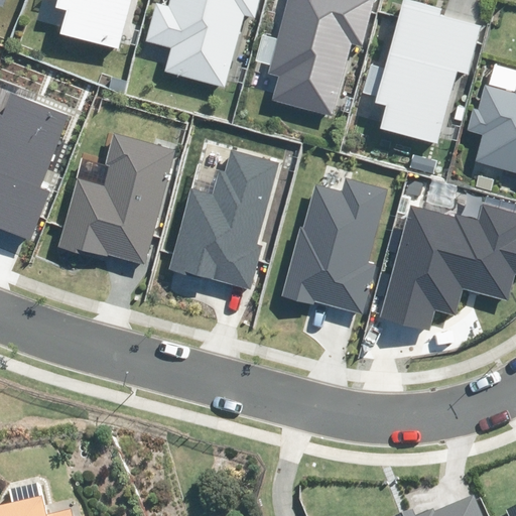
[(61,13),(55,36),(117,52),(130,0),(56,0),(54,11),(61,13)]
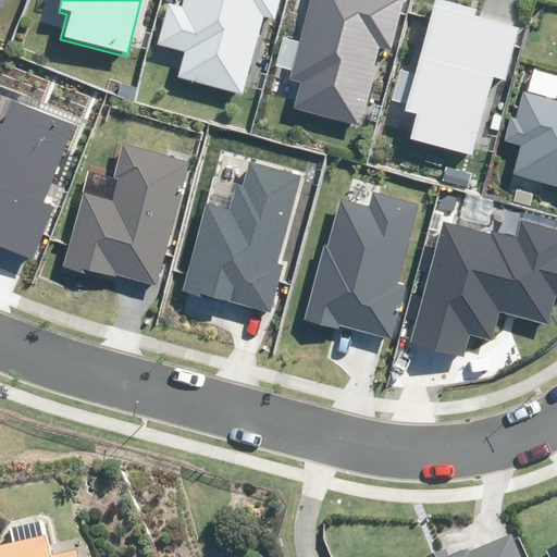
[(281,0),(183,0),(180,13),(159,7),(147,47),(175,56),(166,84),(238,106),(264,20),(274,23),(281,0)]
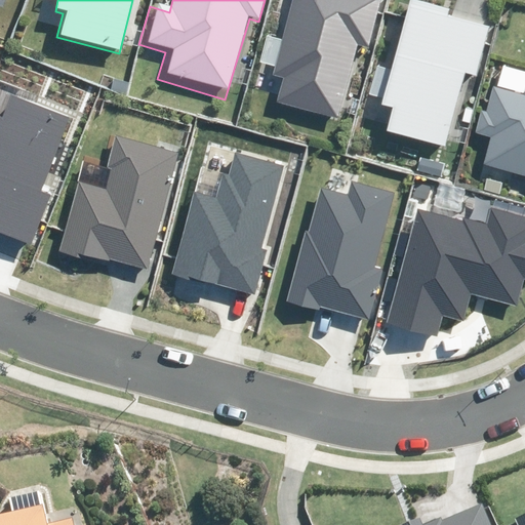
[(376,0),(375,0),(284,0),(271,44),(283,47),(267,101),(329,118),(351,45),(362,49),(376,0)]
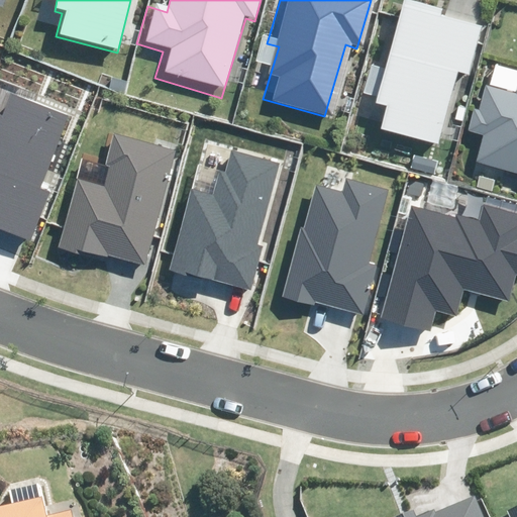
[(463,82),(480,20),(404,0),(402,0),(376,99),(386,101),(379,129),(443,146),(451,116),(442,113),(451,79),(463,82)]
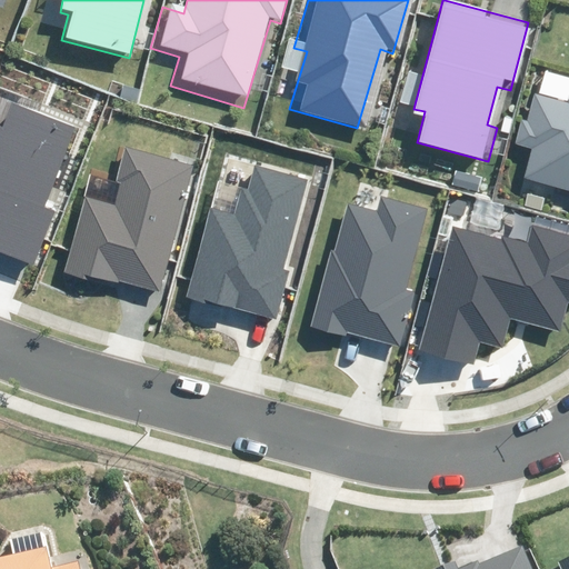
[(557,96),(526,88),(512,139),(525,142),(517,172),(568,186),(568,85),(560,82),(557,96)]
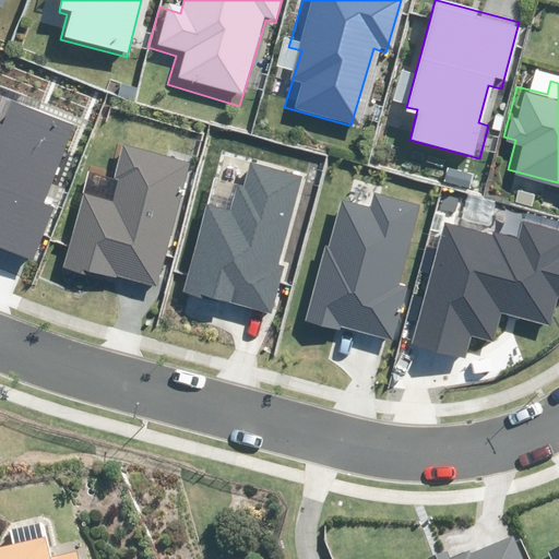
[(0,244),(36,258),(56,207),(43,203),(72,126),(12,103),(3,127),(0,126),(0,244)]
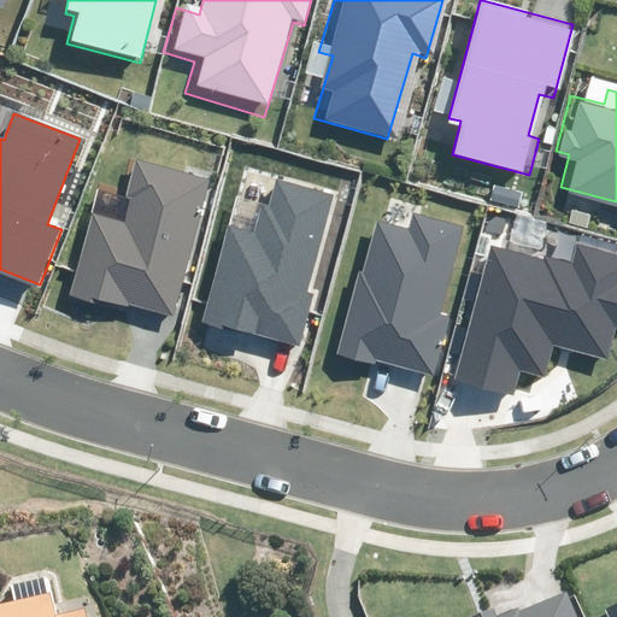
[(129,303),(170,315),(209,180),(136,158),(125,195),(131,198),(124,223),(93,215),(69,297),(127,312),(129,303)]
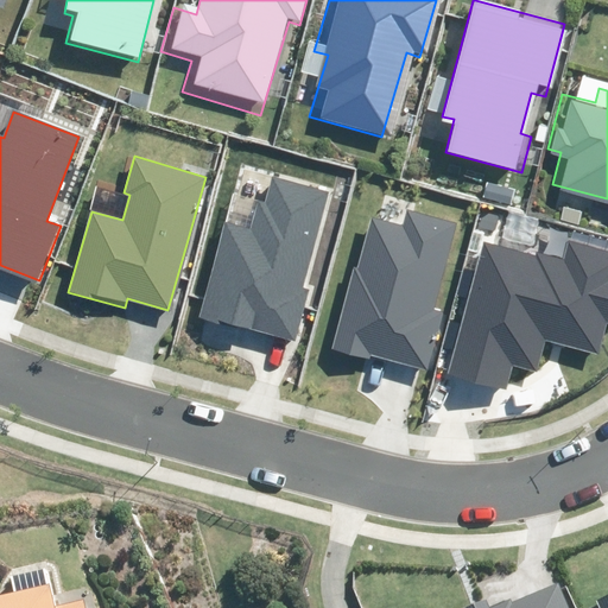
[(200,314),(296,341),(310,287),(304,286),(329,194),(273,178),(267,201),(259,200),(251,230),(225,223),(200,314)]
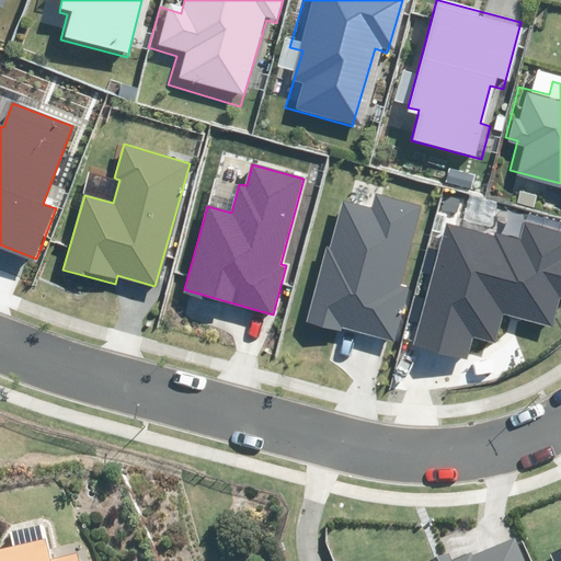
[(342,325),(396,340),(410,287),(401,285),(422,205),(377,194),(374,207),(342,199),(330,247),(325,245),(306,321),(341,330),(342,325)]
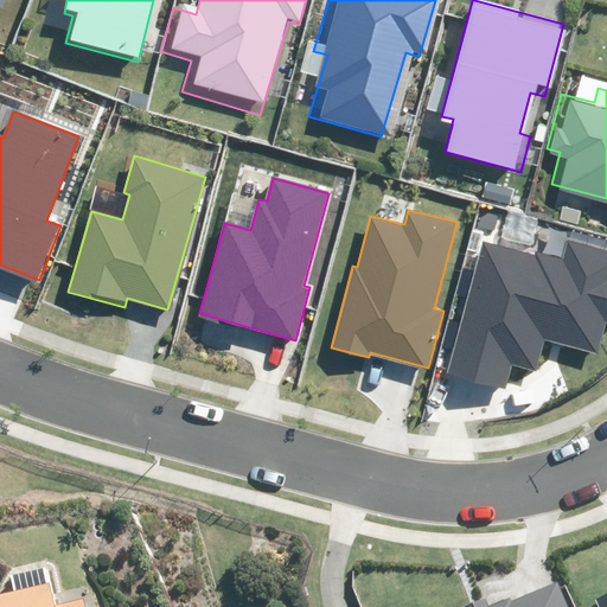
[(448,374),(504,389),(510,363),(535,370),(544,338),(598,352),(605,321),(606,321),(606,249),(568,240),(563,257),(537,250),(536,255),(484,241),(448,374)]
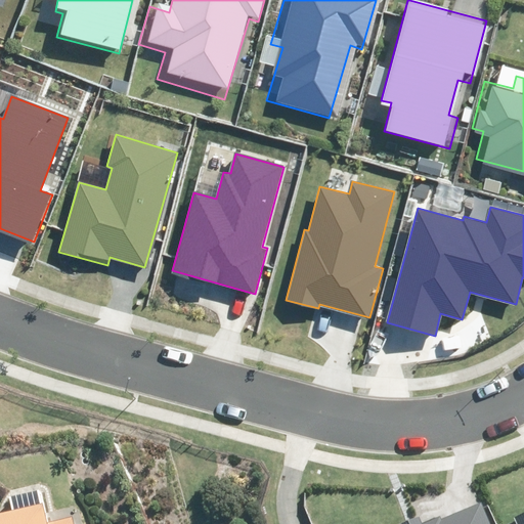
[(487,523),(480,505),(442,520),(440,516),(422,523),(420,517),(401,523),(487,523)]
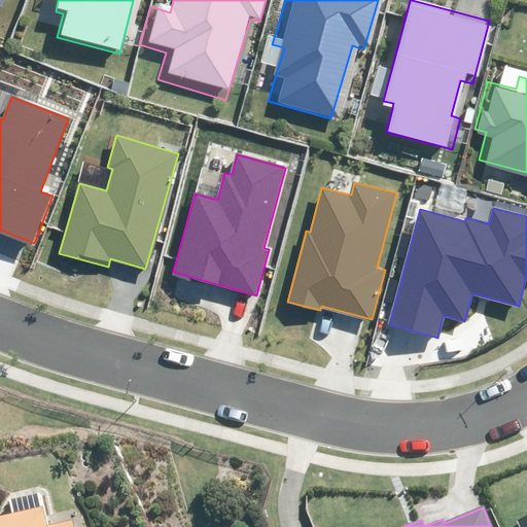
[(71,526),(71,522),(48,526),(41,526),(39,511),(0,519),(0,526),(71,526)]
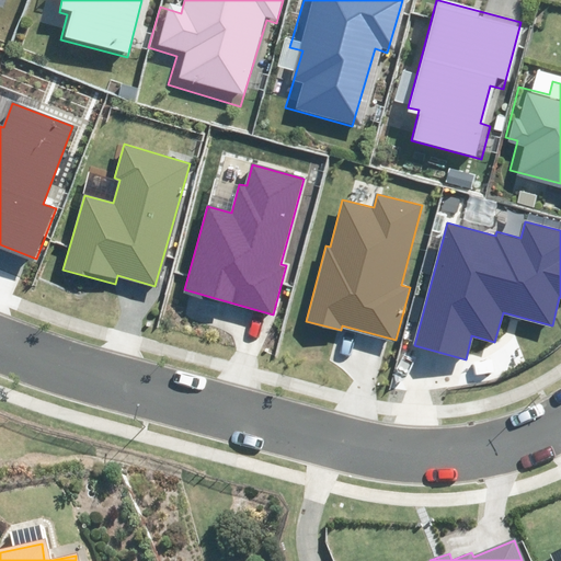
[(560,560),(560,549),(550,553),(552,560),(560,560)]
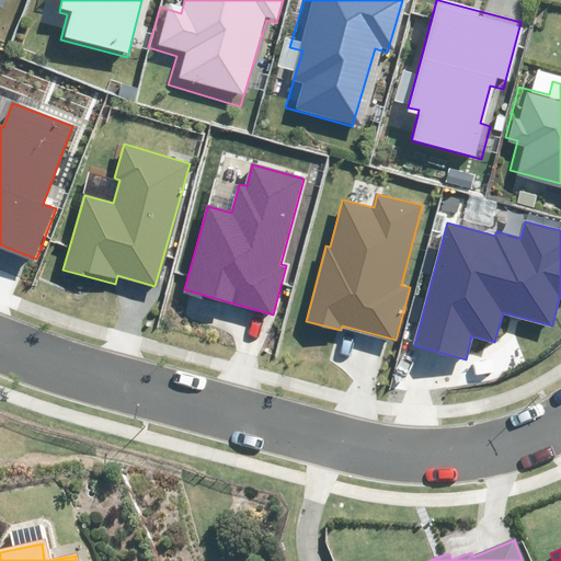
All buildings are outlined.
